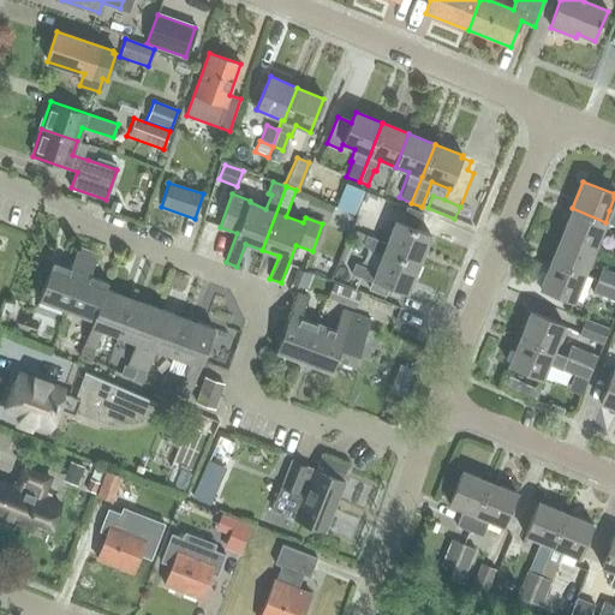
[(121,203),(114,201),(112,208),(119,212),(121,203)]
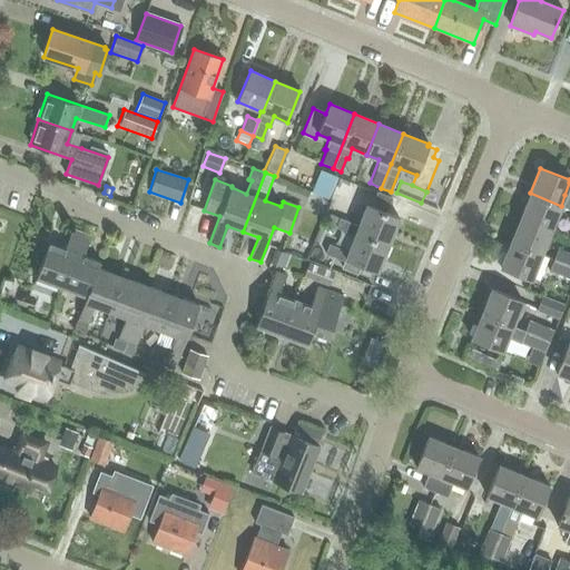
[(376,192),(372,203),(387,209),(392,198),(376,192)]
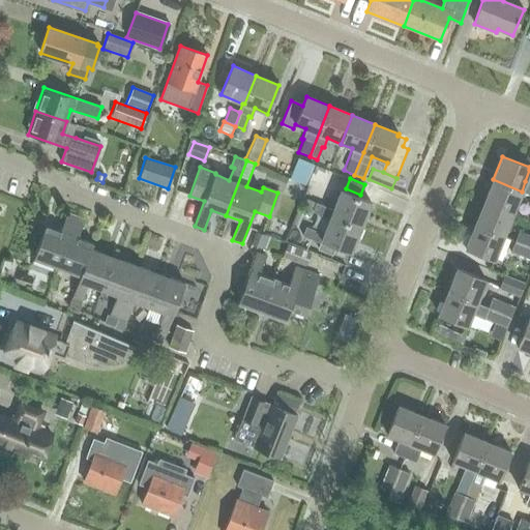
[(522,192),(493,179),(483,202),(512,214),(522,192)]
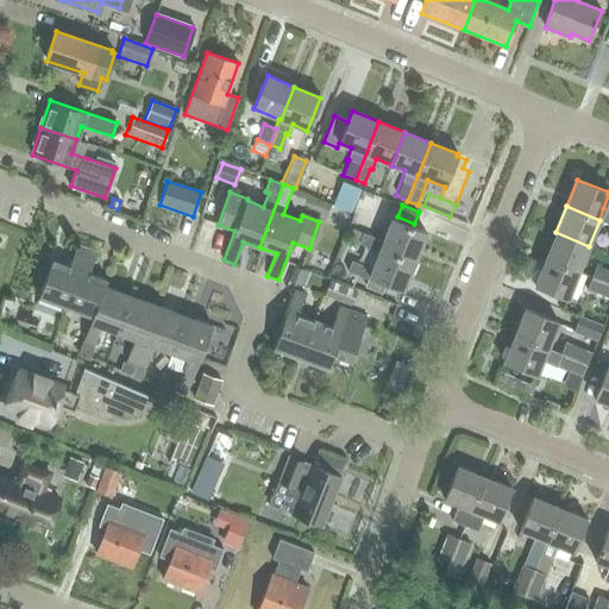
[(414,262),(426,233),(391,219),(383,242),(363,233),(358,244),(378,251),(380,248),(414,262)]
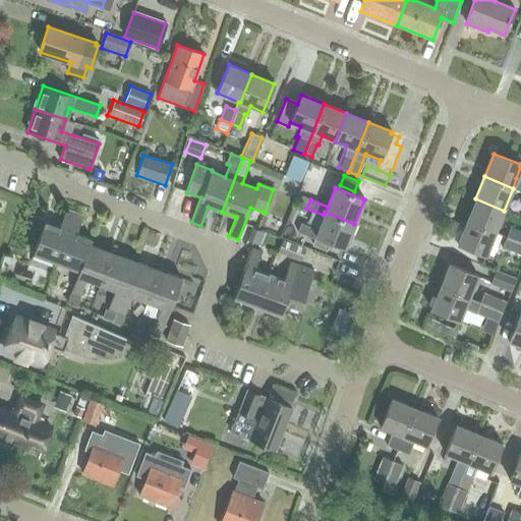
[(180,206),(184,194),(173,189),(168,201),(180,206)]
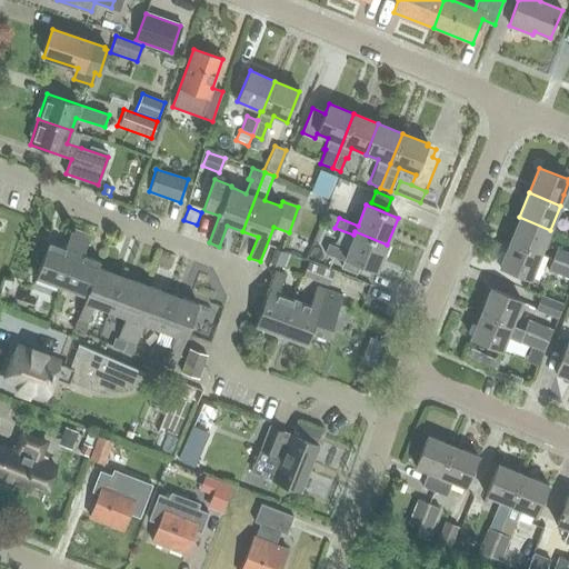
[(540,255),(550,230),(519,217),(509,241),(540,255)]
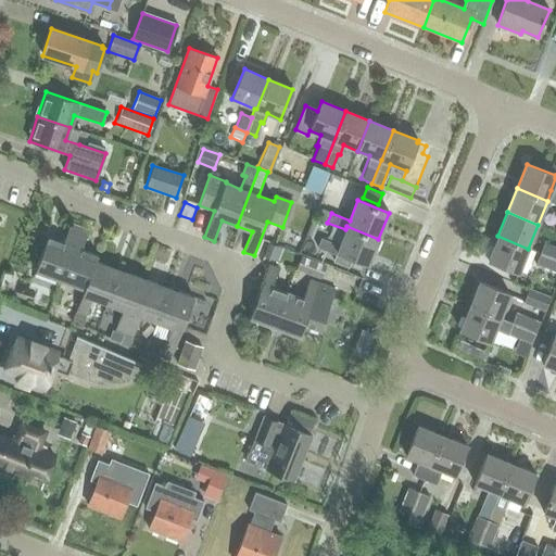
[(60,280),(79,228),(71,224),(63,242),(48,237),(35,270),(60,280)]
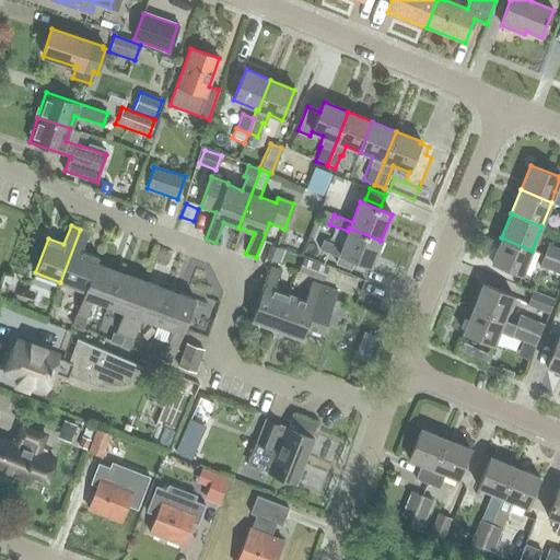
[(371,267),(381,241),(349,228),(348,231),(341,247),(323,241),(319,249),(339,257),(340,254),(371,267)]
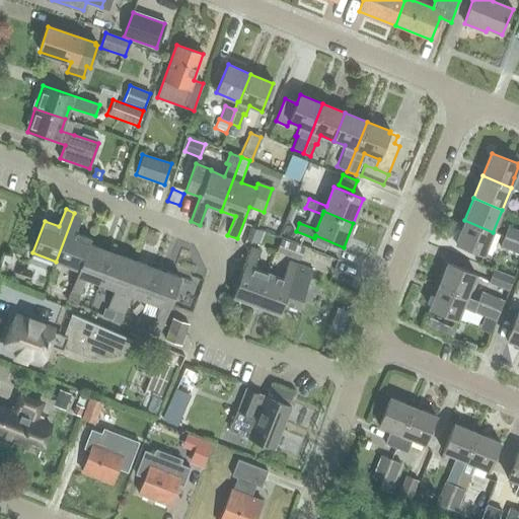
[(88,243),(89,243),(91,238),(76,233),(82,216),(74,213),(56,262),(78,270),(79,270),(88,243)]
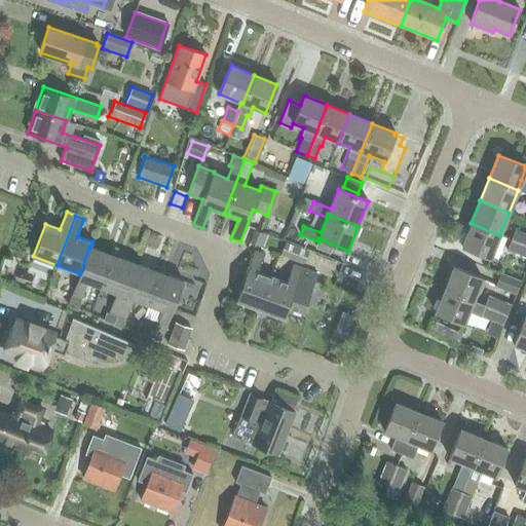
[(490,258),(499,235),(471,223),(461,247),(490,258)]
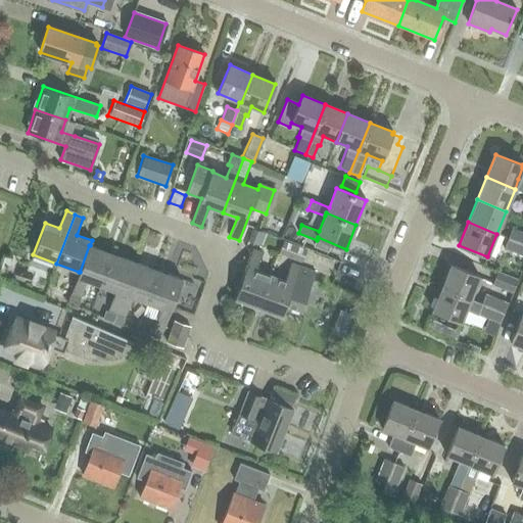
[(522,233),(512,229),(511,228),(507,238),(522,244),(522,233)]
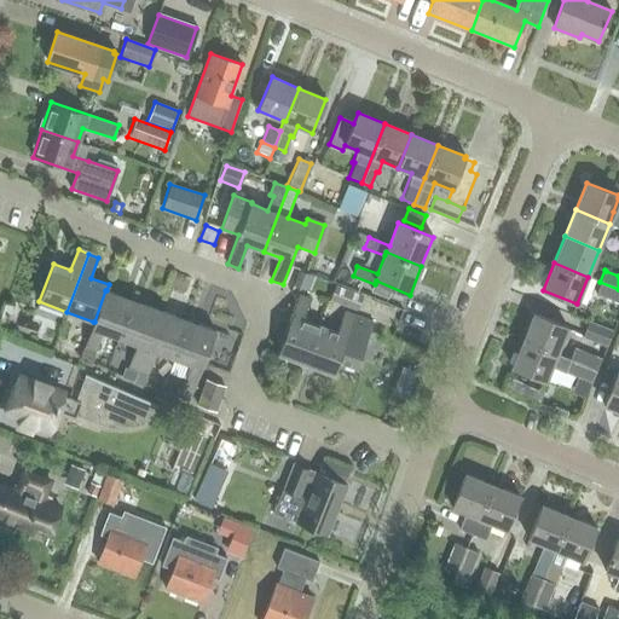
[(312,276),(298,271),(293,285),(307,290),(312,276)]
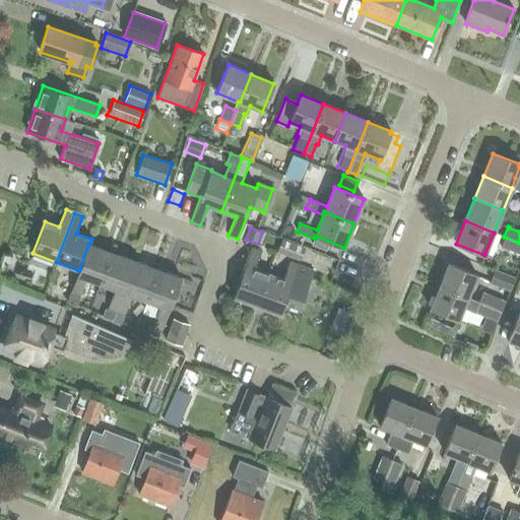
[(312,246),(326,252),(330,242),(316,236),(315,239),(312,246)]
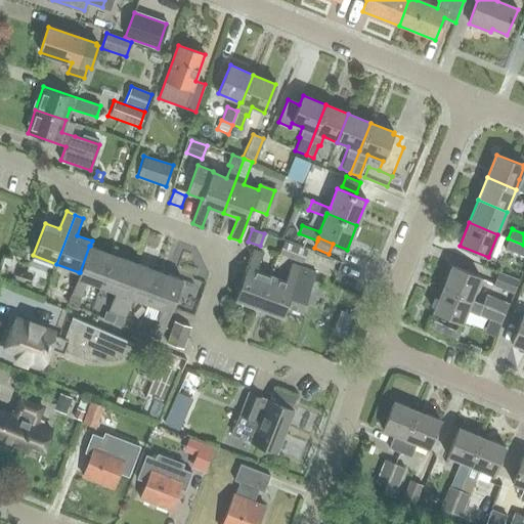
[(523,256),(523,245),(508,238),(505,249),(523,256)]
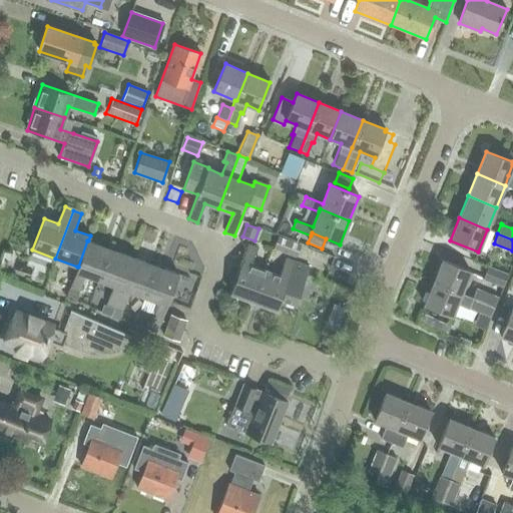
[(296,258),(301,245),(278,237),(273,248),(296,258)]
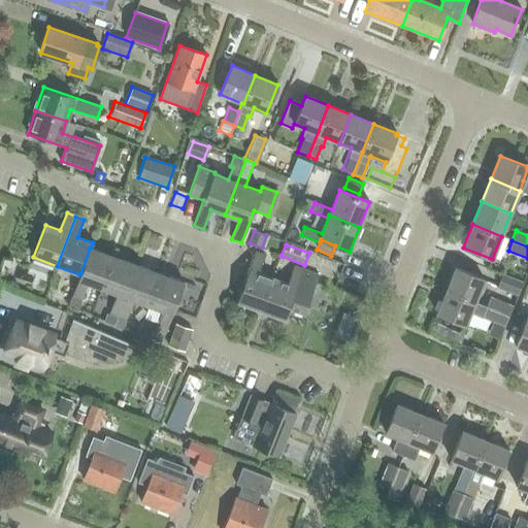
[(113,257),(91,248),(90,248),(80,274),(79,274),(68,307),(77,311),(81,300),(80,300),(87,284),(102,289),(113,257)]
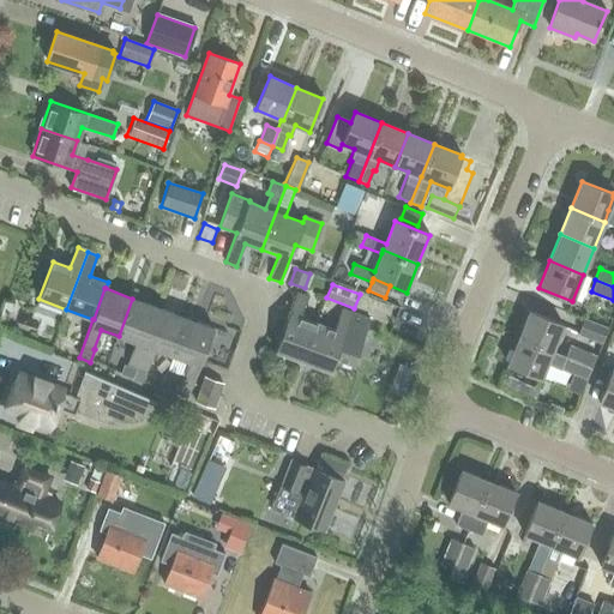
[(304,361),(317,324),(300,317),(307,298),(296,293),(276,351),(304,361)]
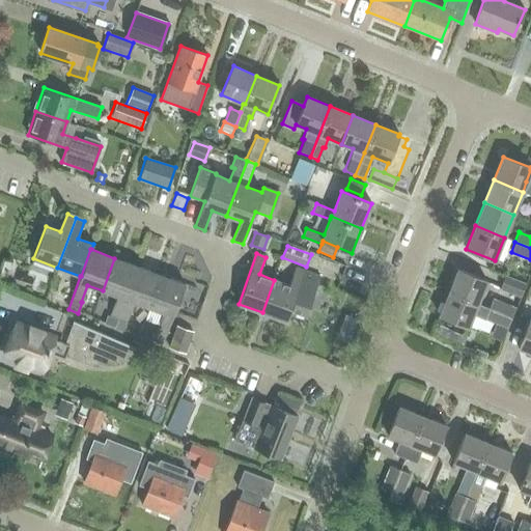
[(118,318),(138,267),(114,258),(103,290),(117,296),(110,315),(118,318)]
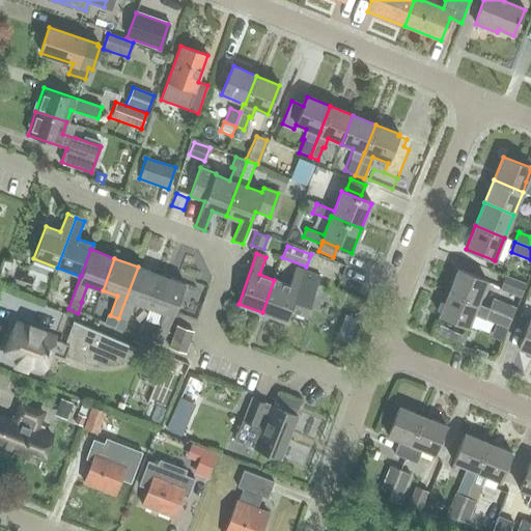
[(149,308),(161,275),(138,267),(118,318),(127,323),(134,302),(149,308)]
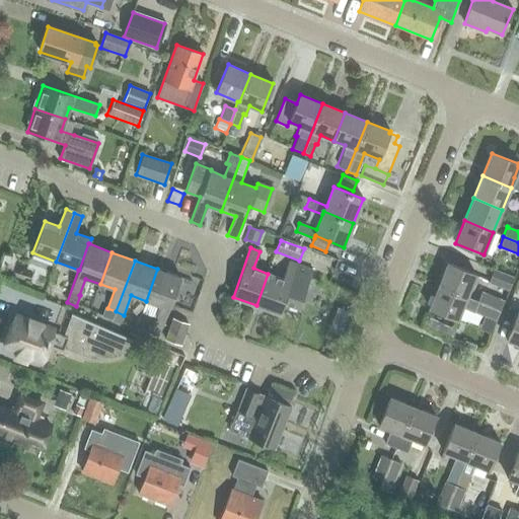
[(280,313),(283,303),(299,309),(313,271),(289,262),(282,279),(268,274),(256,305),(280,313)]
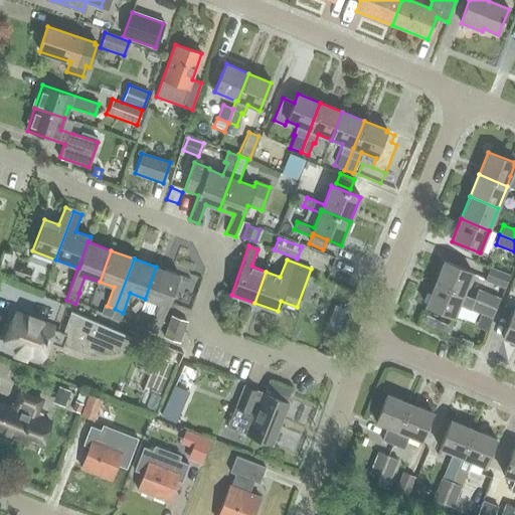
[(463,295),(472,272),(444,261),(435,284),(463,295)]
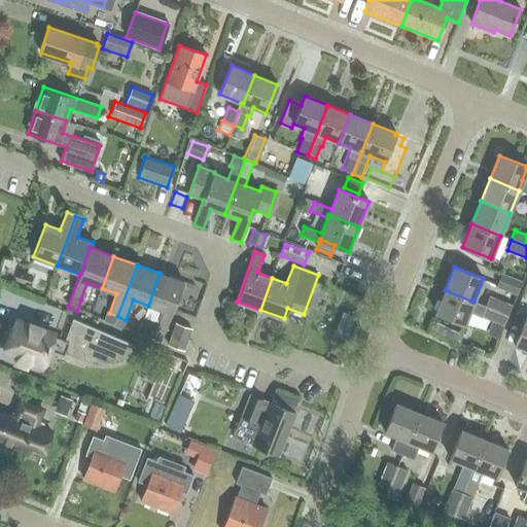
[(165,334),(183,282),(160,273),(148,306),(163,311),(155,330),(165,334)]
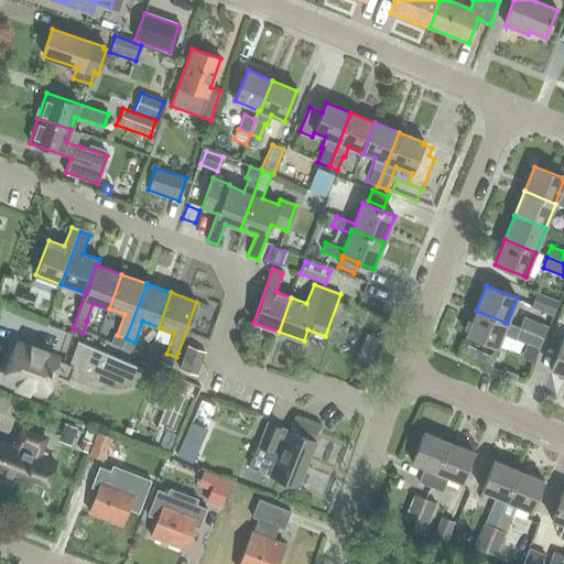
[(556,301),(535,292),(529,307),(551,316),(556,301)]
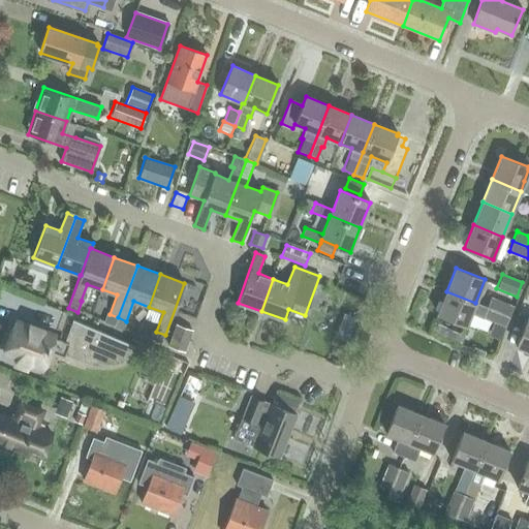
[(488,308),(475,303),(446,291),(437,314),(466,325),(470,314),(483,319),(484,318),(488,308)]
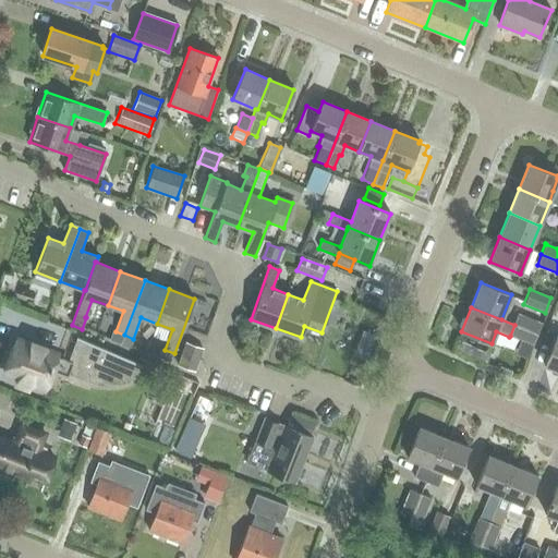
[(514,325),(537,334),(542,323),(519,314),(514,325)]
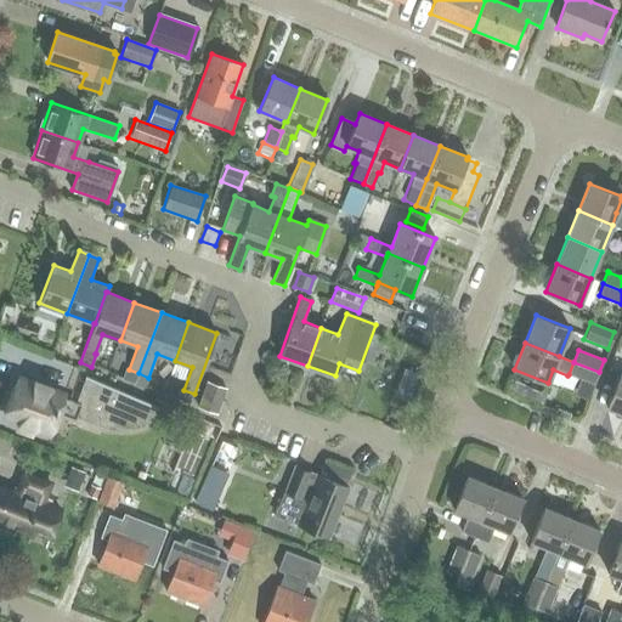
[(569,374),(594,385),(599,372),(574,362),(569,374)]
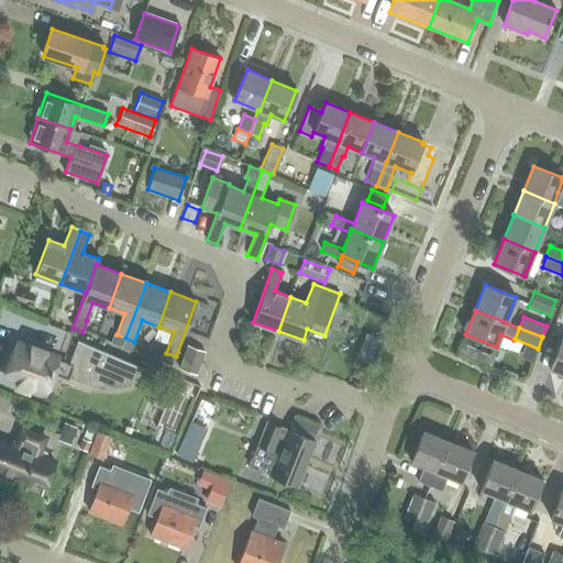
[(110,344),(122,349),(125,339),(113,334),(110,344)]
